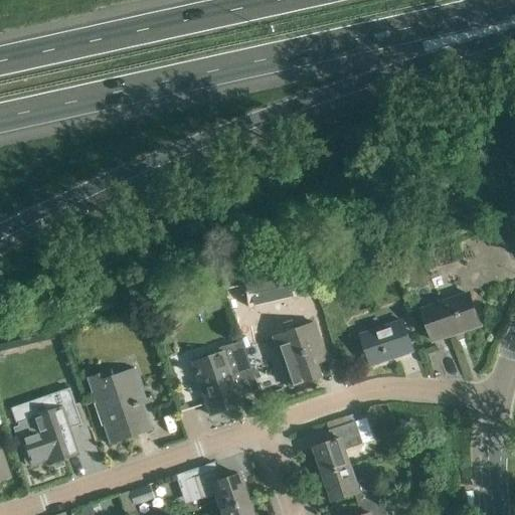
[(433,341),(480,325),(469,295),(422,310),(433,341)]
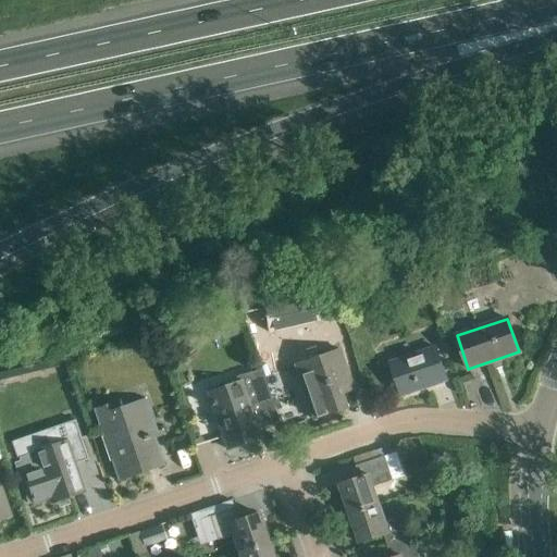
[(435,347),(391,362),(401,396),(447,380),(435,347)]
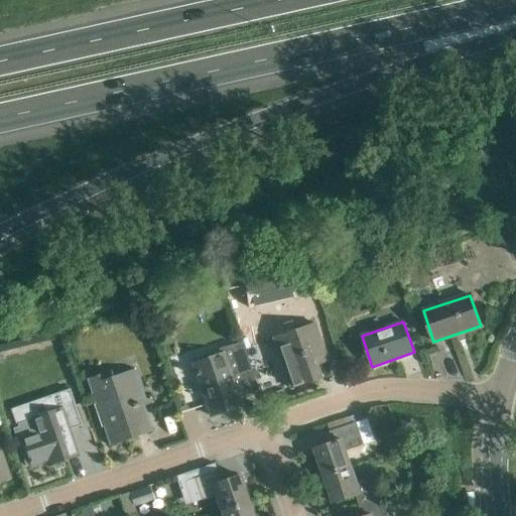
[(310,348),(321,344),(314,323),(272,338),(289,388),(320,377),(310,348)]
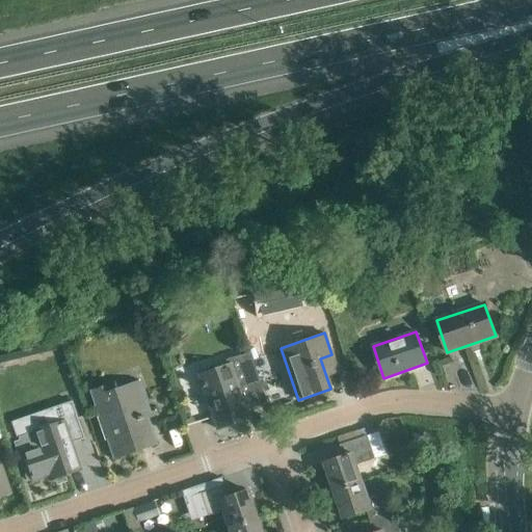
[(227,365),(198,374),(216,428),(247,418),(245,411),(242,404),(256,400),(265,397),(250,350),(240,354),(224,360),(227,365)]
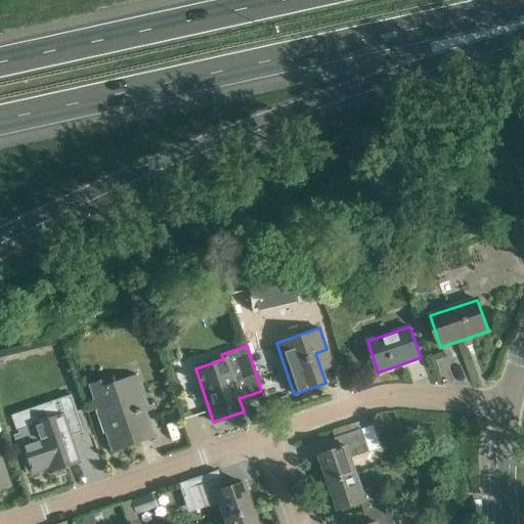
[(154,436),(133,376),(115,383),(113,377),(88,385),(111,450),(154,436)]
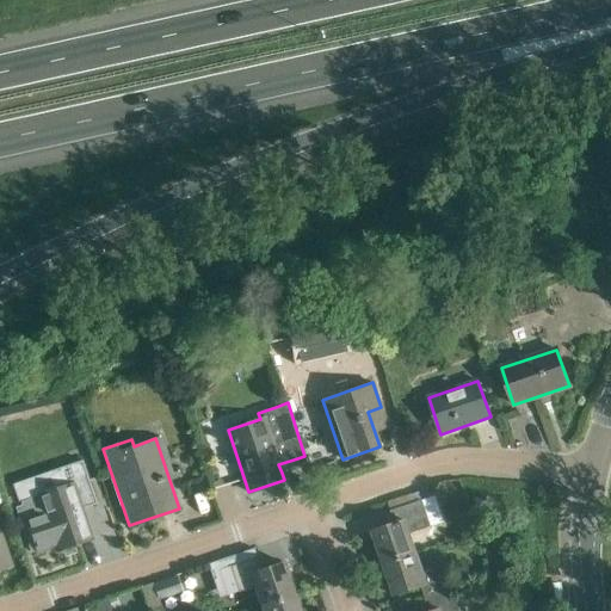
[(66,467),(12,485),(18,503),(20,501),(22,506),(17,508),(31,551),(37,550),(37,553),(55,547),(56,551),(92,539),(82,510),(97,504),(82,461),(66,467)]
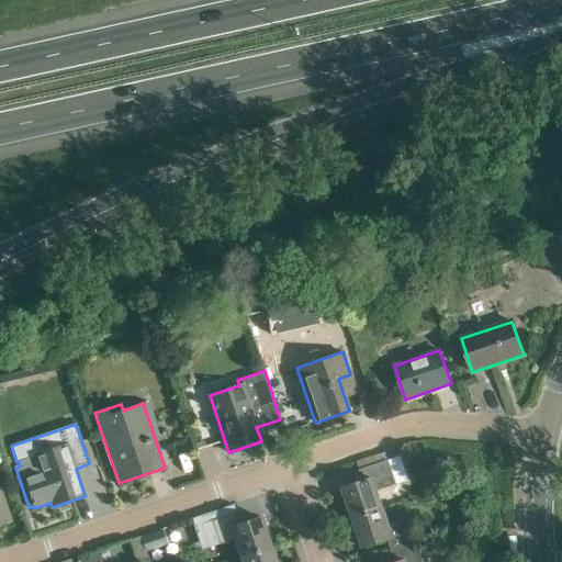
[(352,518),(383,507),(377,491),(396,484),(388,460),(359,470),(362,482),(343,489),(352,518)]
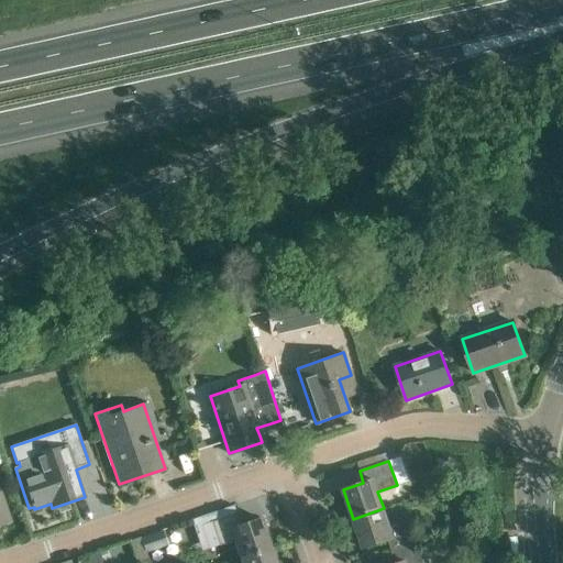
[(0,526),(11,522),(0,489),(0,526)]
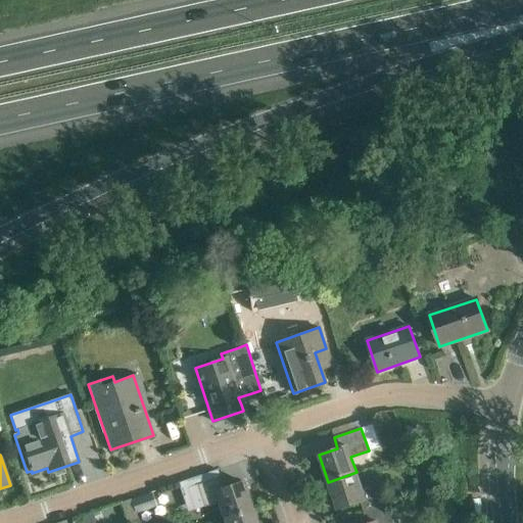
[(362,488),(357,472),(328,482),(337,509),(360,502),(364,513),(387,505),(379,482),(362,488)]
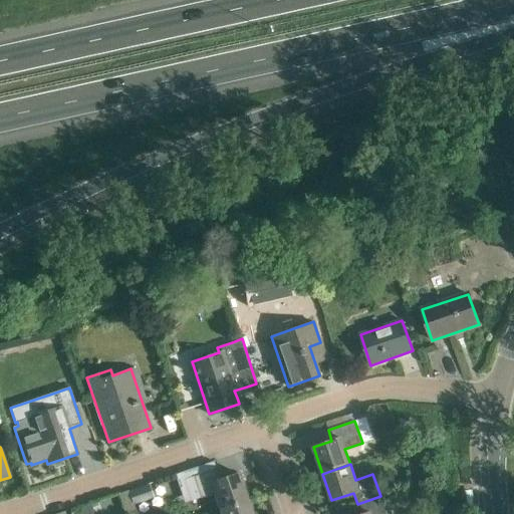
[(214,493),(220,509),(247,499),(238,473),(220,479),(216,468),(193,476),(185,479),(193,500),(201,497),(201,498),(214,493)]
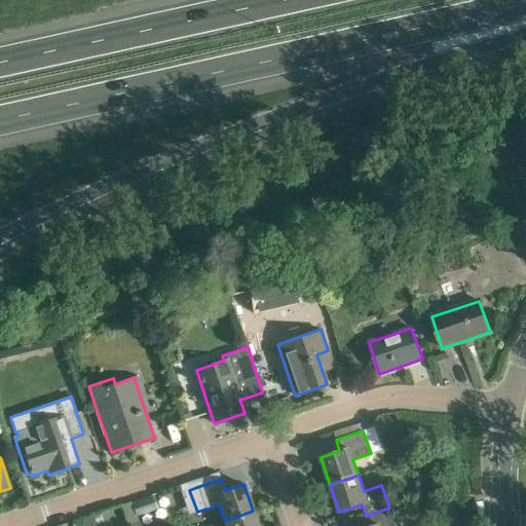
[(152,496),(133,503),(137,517),(156,510),(152,496)]
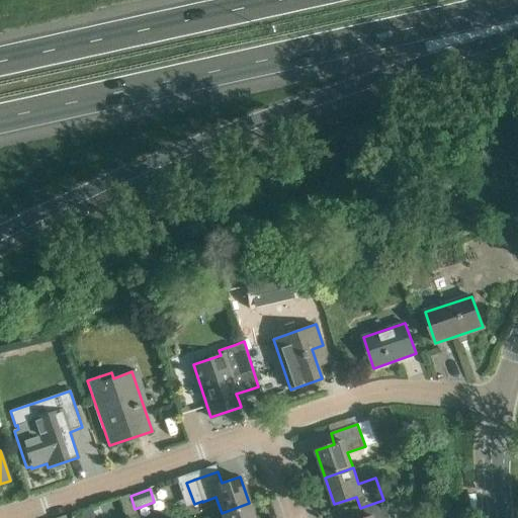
[(389,517),(383,500),(360,508),(363,517),(389,517)]
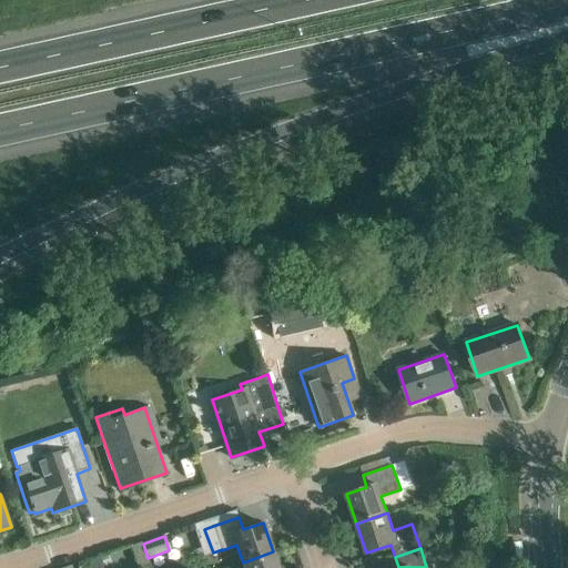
[(279,567),(273,551),(243,563),(244,567),(279,567)]
